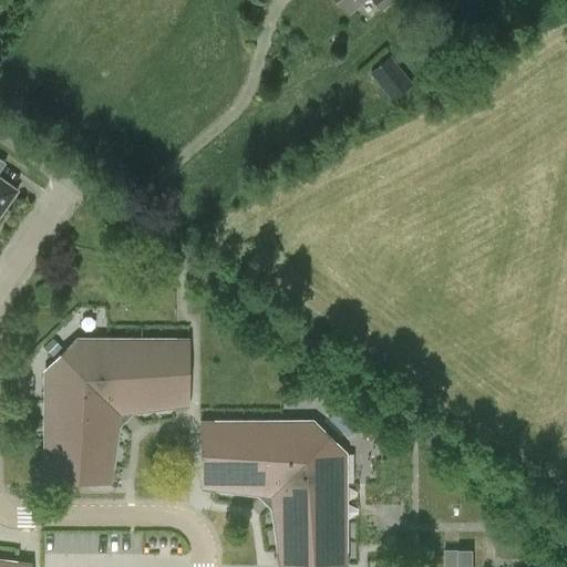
[(337,0),(349,14),(364,0),(373,0),(382,10),(392,0),(337,0)]
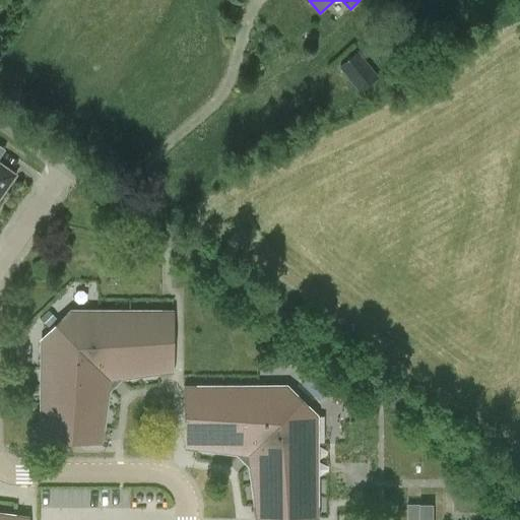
[(362,90),(377,76),(355,52),(338,66),(362,90)]
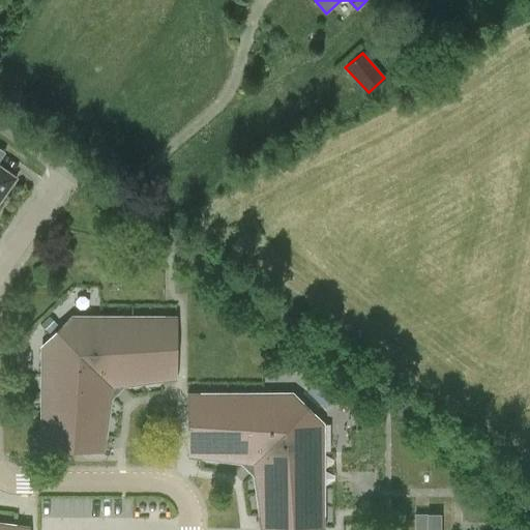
[(0,199),(16,178),(0,167),(0,199)]
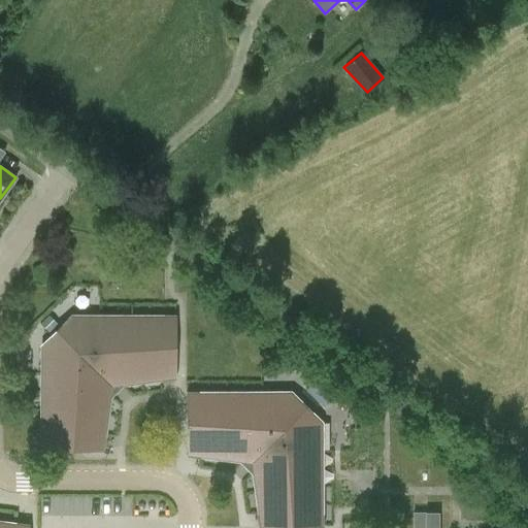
[(40,450),(40,448),(73,448),(74,446),(81,446),(81,448),(103,448),(103,450),(104,450),(106,436),(104,436),(109,396),(122,384),(162,378),(162,381),(176,378),(176,377),(174,377),(174,356),(172,356),(172,348),(174,348),(174,315),(176,315),(176,314),(164,314),(164,316),(72,316),(62,325),(61,324),(50,334),(52,336),(41,345),(41,437),(39,437),(39,450),(40,450)]
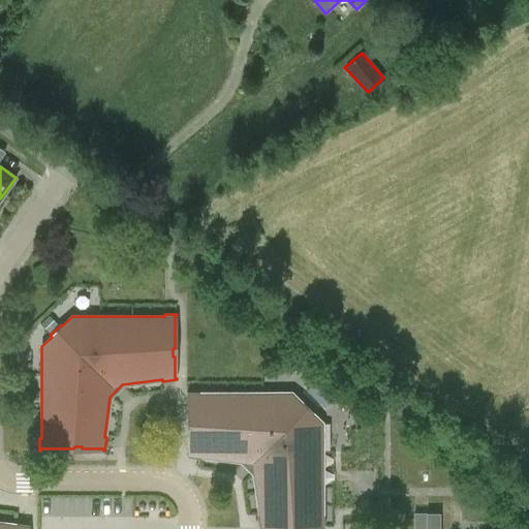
[(187,392),(187,456),(243,463),(252,471),(259,528),(323,528),(323,423),(291,392),(259,391),(187,392)]
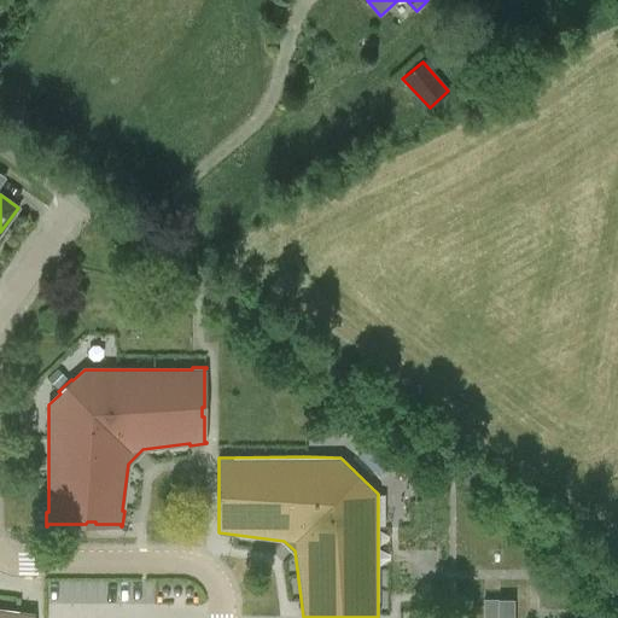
[(483,617),(497,617),(499,599),(483,599),(483,617)]
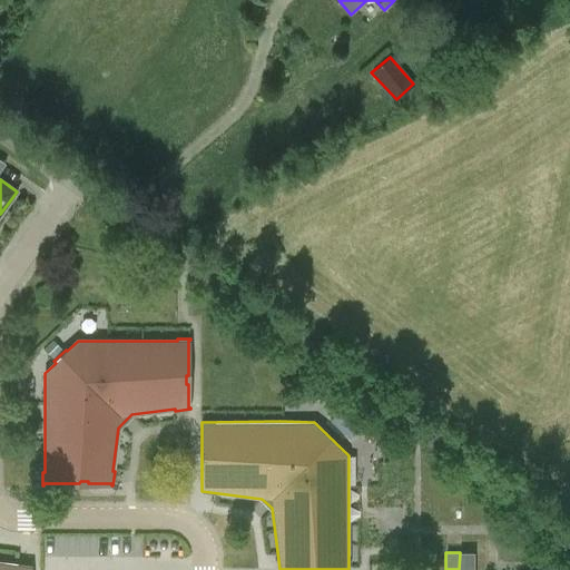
All buildings are outlined.
